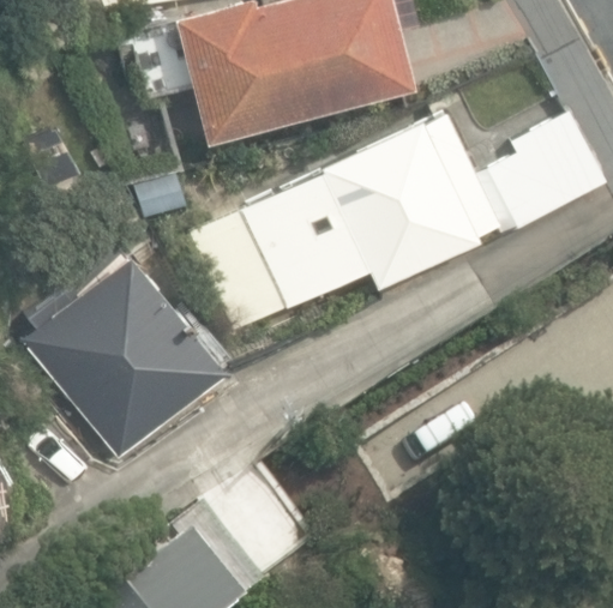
[(230,0),(175,14),(208,139),(412,86),(389,0),(259,0),(254,1),(253,0),(230,0)]
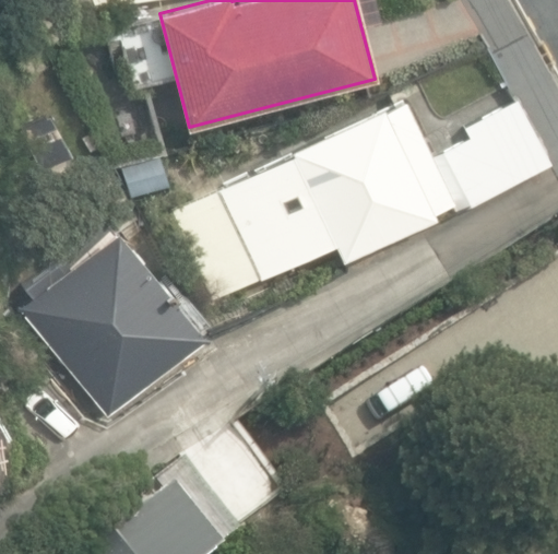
[(211,258),(229,294),(332,243),(344,264),(438,216),(436,212),(463,199),(467,209),(551,166),(519,101),(464,129),(471,141),(436,158),(407,103),(389,113),(386,107),(281,161),(277,152),(249,166),(253,174),(218,191),(244,240),(211,258)]
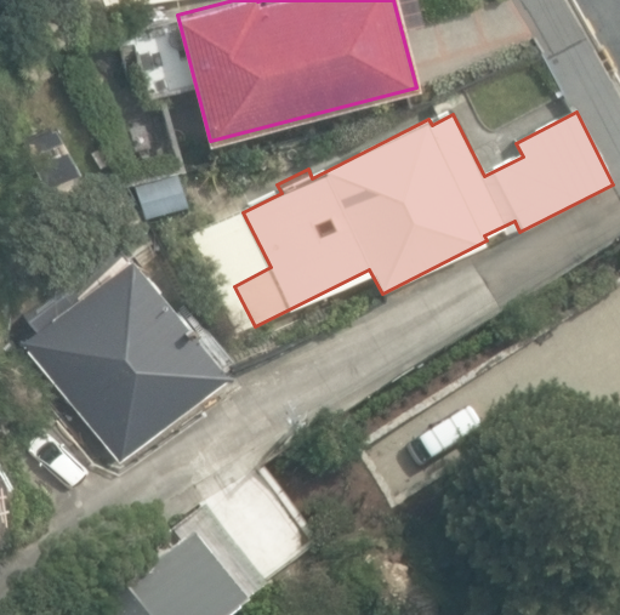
[(137,189),(149,221),(189,206),(177,175),(137,189)]
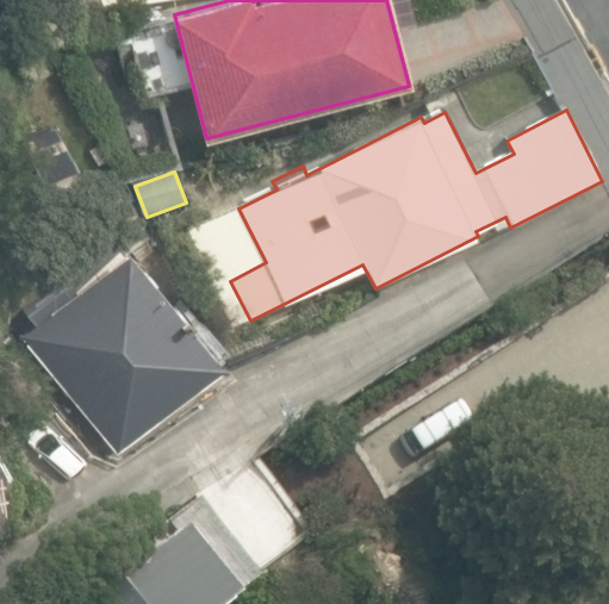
[(20,338),(117,458),(225,371),(125,248),(69,293),(74,298),(68,303),(58,291),(35,310),(43,321),(20,338)]
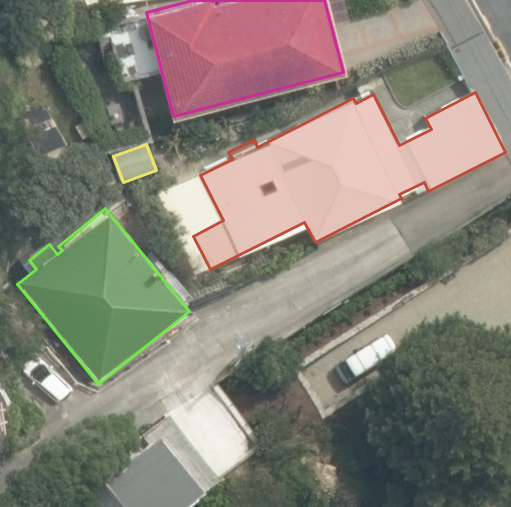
[(282,373),(317,432),(383,388),(381,384),(432,364),(406,292),(344,323),(341,318),(307,342),(313,351),(282,373)]
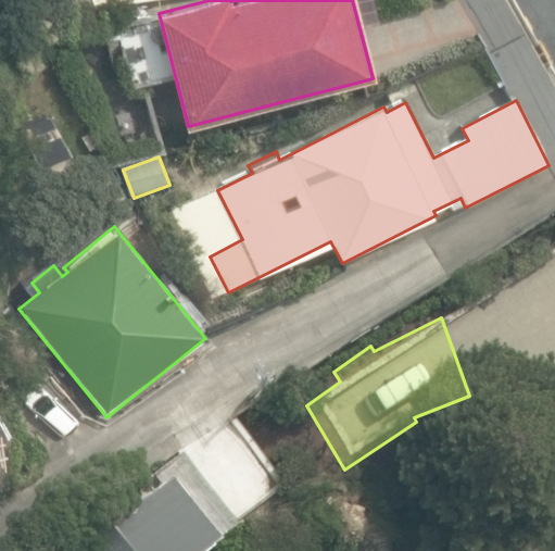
[(219,550),(169,485),(84,550),(219,550)]
